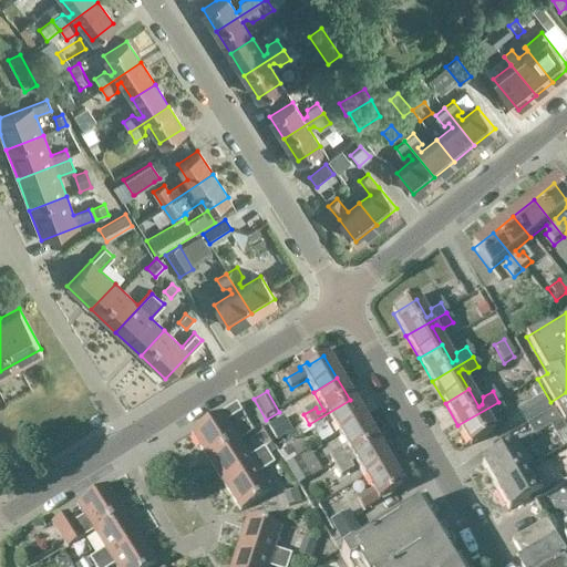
[(566,392),(550,402),(564,425),(566,423),(566,392)]
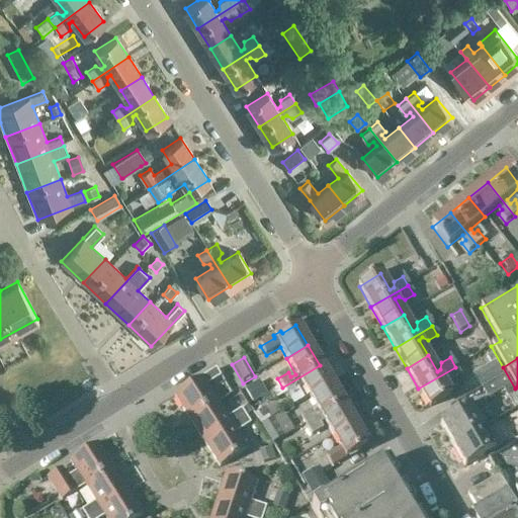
[(481,391),(505,375),(498,364),(473,379),(481,391)]
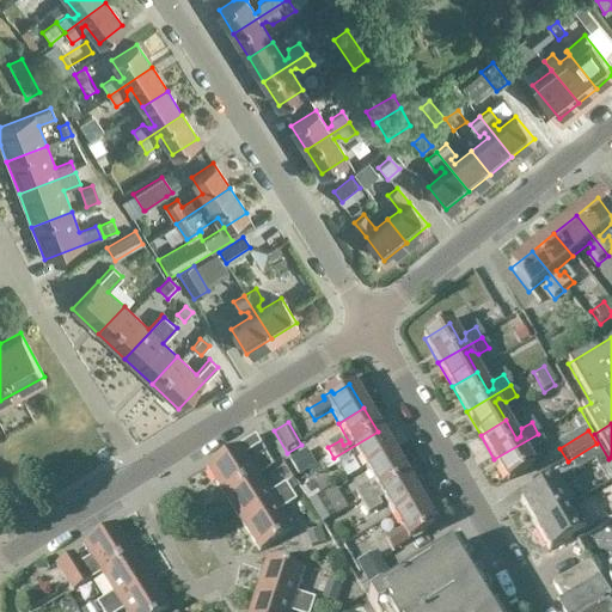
[(378,432),(334,458),(341,469),(353,461),(350,457),(355,453),(366,471),(392,457),(378,432)]
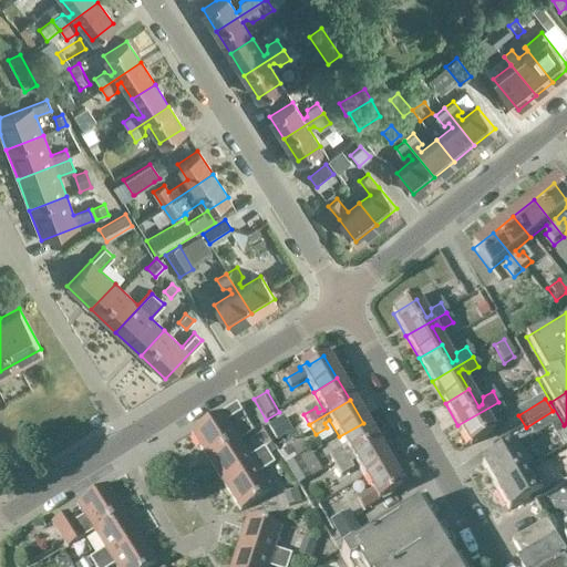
[(498,402),(457,425),(471,447),(494,434),(484,416),(487,414),(494,418),(504,411),(498,402)]
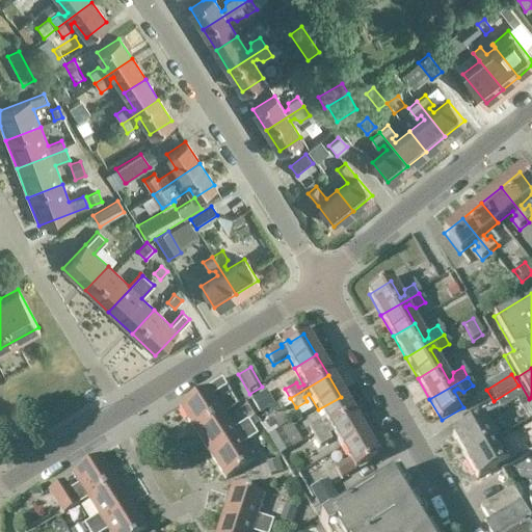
[(194,433),(222,416),(212,399),(227,390),(221,381),(179,408),(194,433)]
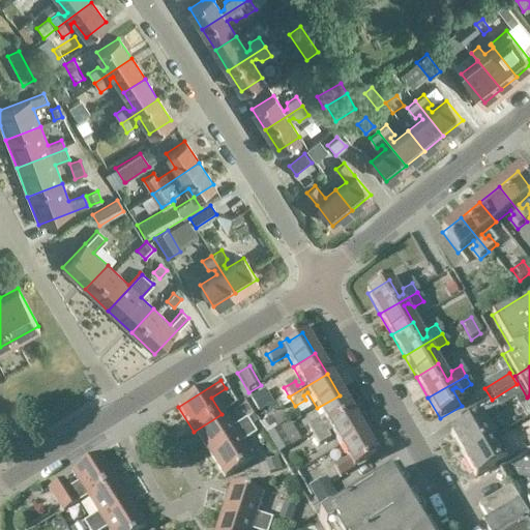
[(529,406),(517,386),(492,401),(498,411),(514,402),(520,411),(529,406)]
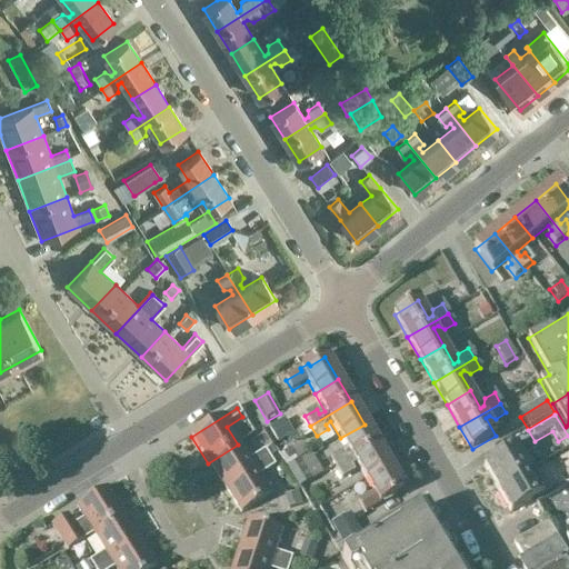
[(269,431),(278,447),(293,437),(285,421),(269,431)]
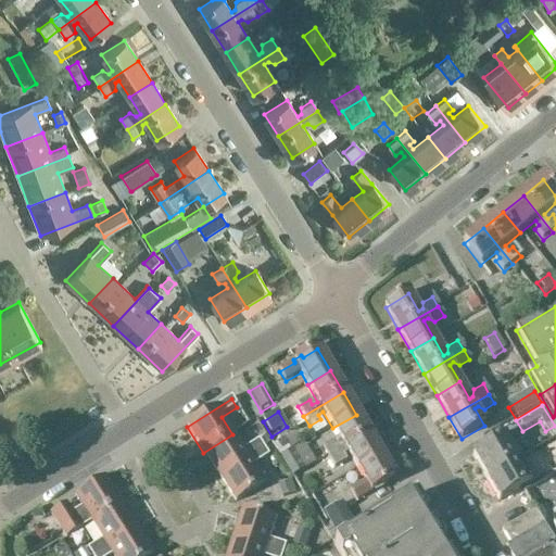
[(356,415),(332,428),(342,445),(338,449),(335,443),(323,450),(329,460),(369,437),(356,415)]
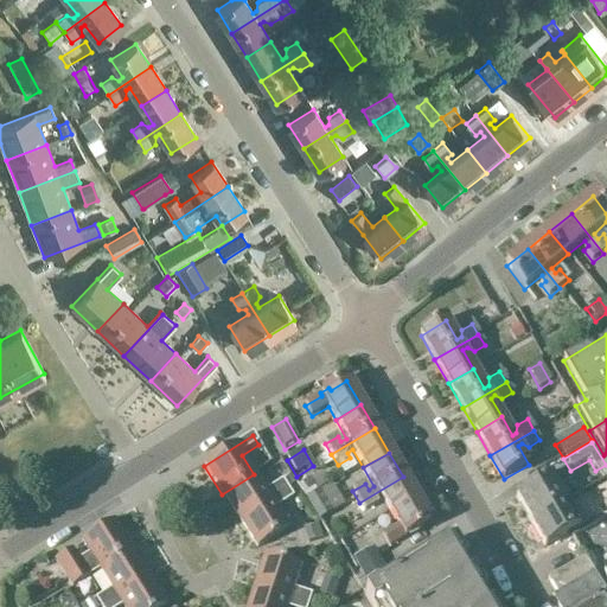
[(530,524),(566,504),(558,491),(572,484),(564,472),(516,500),(530,524)]
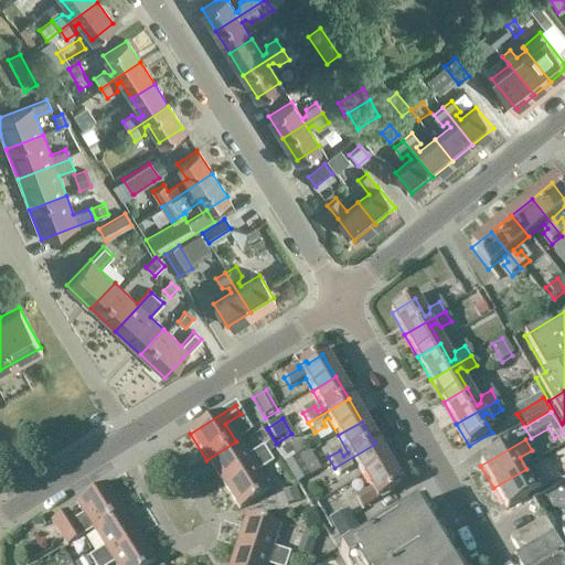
[(247,459),(236,441),(206,460),(223,486),(268,457),(264,449),(247,459)]
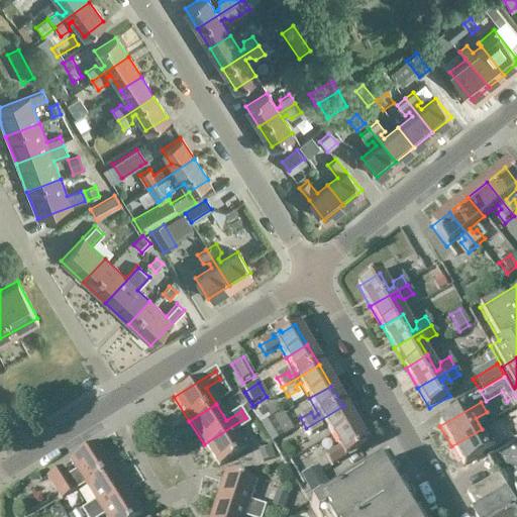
[(355,426),(343,406),(306,428),(311,437),(322,430),(319,425),(324,423),(333,439),(355,426)]
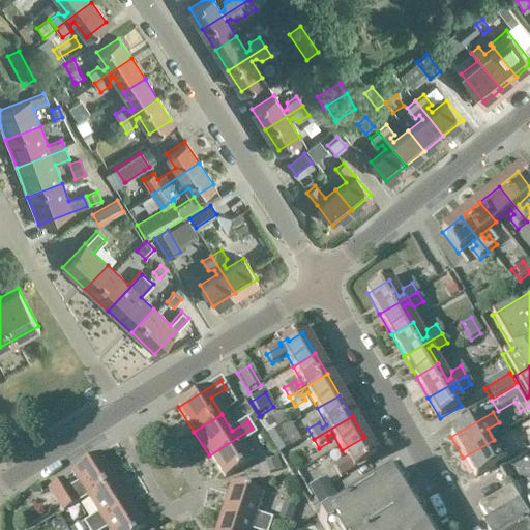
[(252,429),(209,455),(225,480),(253,463),(242,445),(257,436),(252,429)]
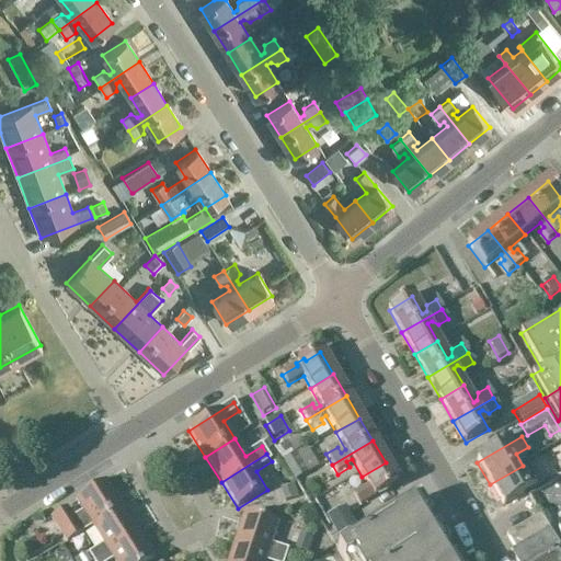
[(308,476),(297,456),(283,464),(295,483),(308,476)]
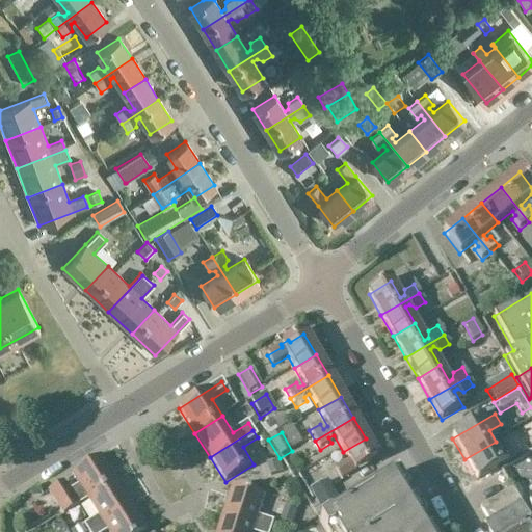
[(366,439),(343,452),(349,462),(335,471),(341,481),(355,472),(355,473),(378,459),(366,439)]
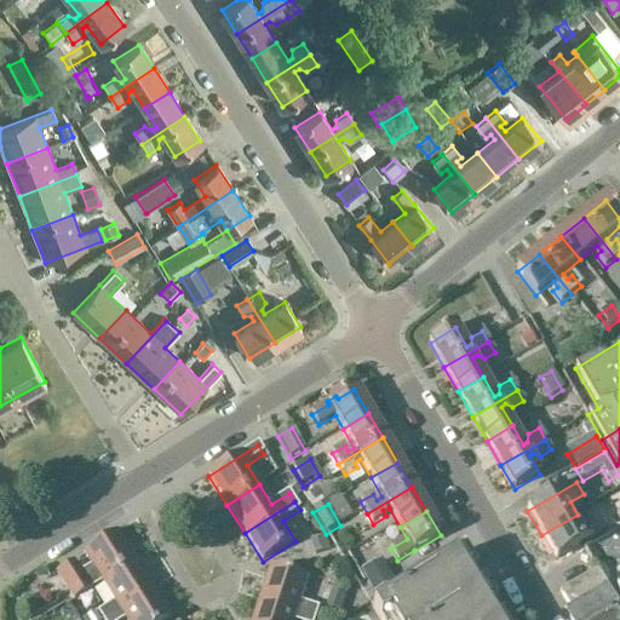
[(585,528),(578,515),(541,535),(556,561),(606,532),(598,520),(585,528)]
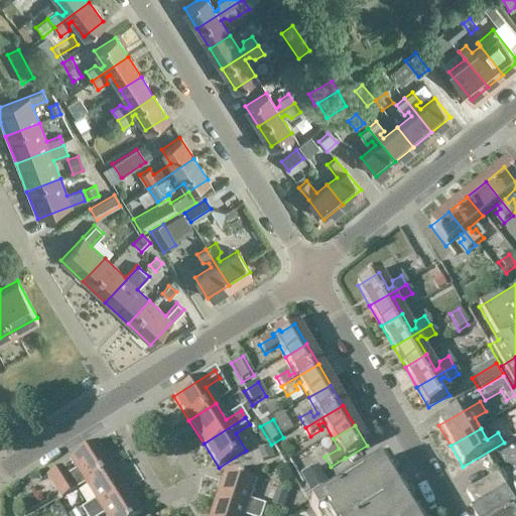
[(86,486),(112,469),(97,444),(70,462),(77,473),(67,479),(60,470),(47,479),(61,501),(86,486)]
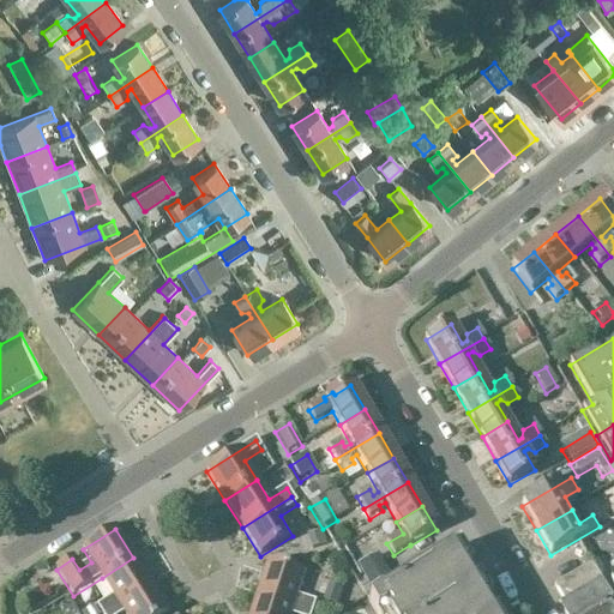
[(311,552),(326,548),(321,534),(307,537),(311,552)]
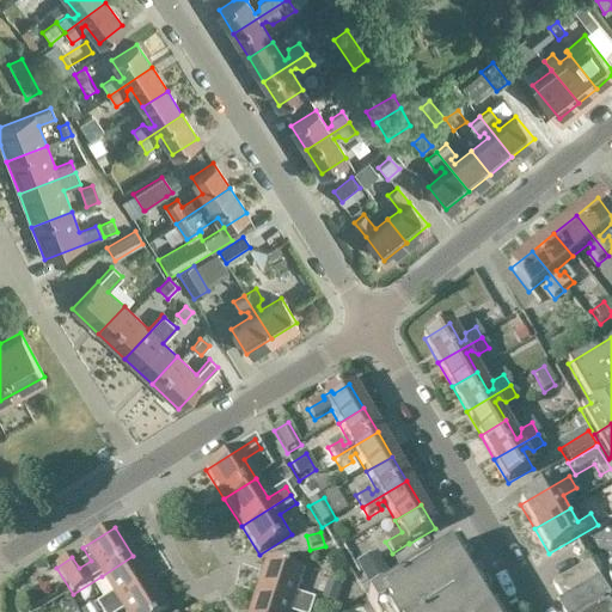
[(497,611),(458,546),(368,601),(373,611),(497,611)]
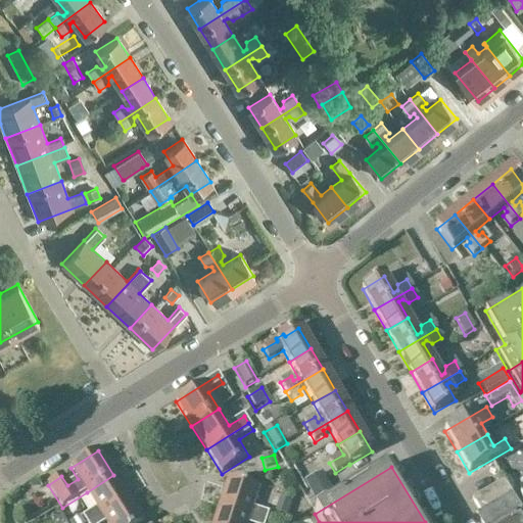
[(87,492),(97,509),(83,518),(85,522),(91,522),(129,500),(113,475),(87,492)]
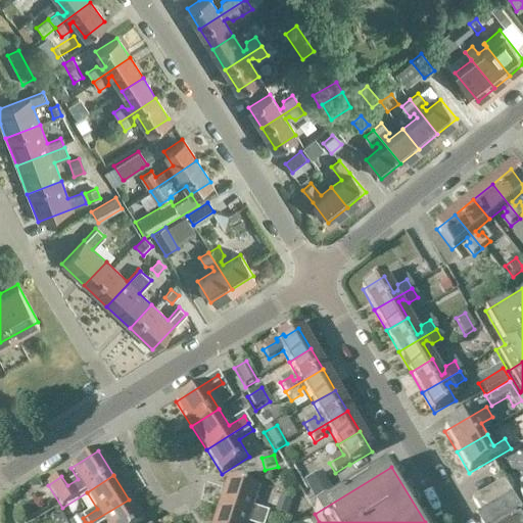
[(334,496),(325,477),(306,486),(316,506),(334,496)]
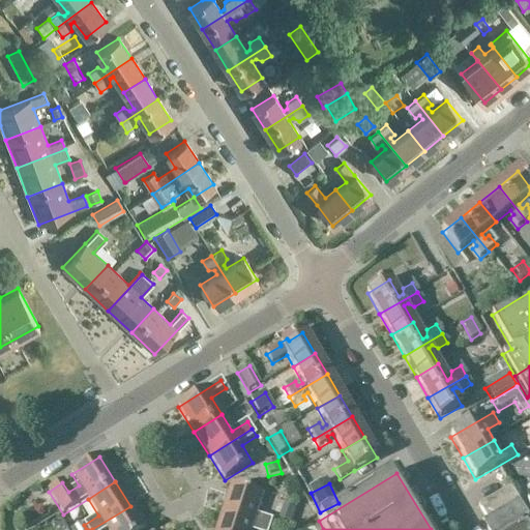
[(231,487),(223,513),(270,529),(272,521),(256,516),(262,497),(231,487)]
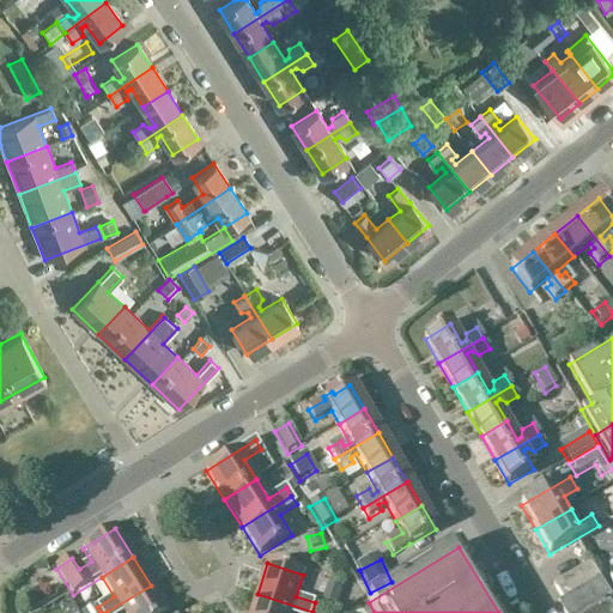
[(612,612),(612,606),(610,600),(611,599),(592,565),(553,587),(563,602),(558,606),(562,612),(612,612)]
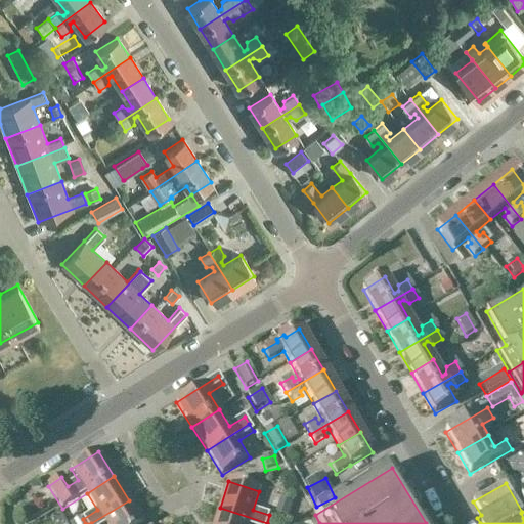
[(143,523),(129,500),(91,523),(143,523)]
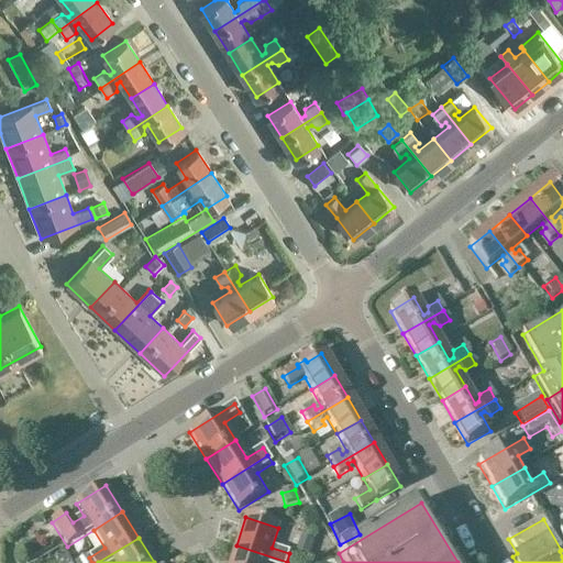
[(296,553),(309,558),(315,543),(300,538),(296,553)]
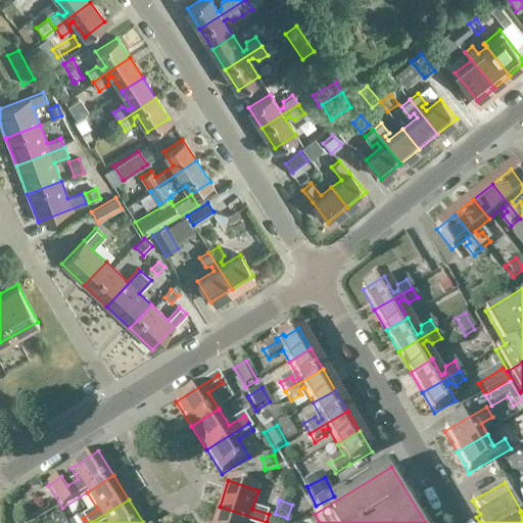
[(266,522),(267,522),(220,507),(214,522),(266,522)]
